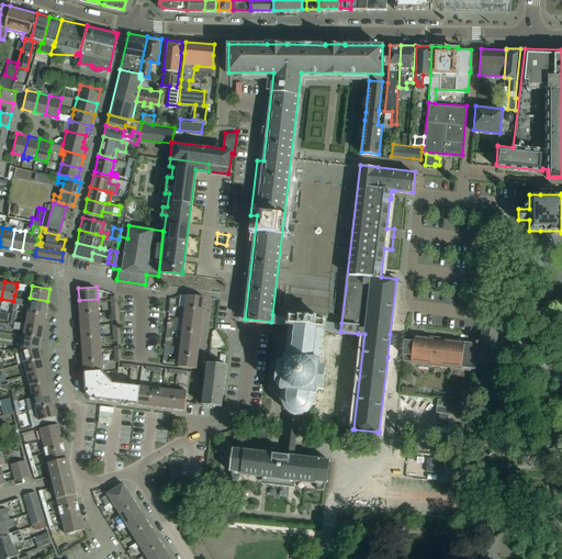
[(184,305),(203,308),(204,294),(187,292),(184,305)]
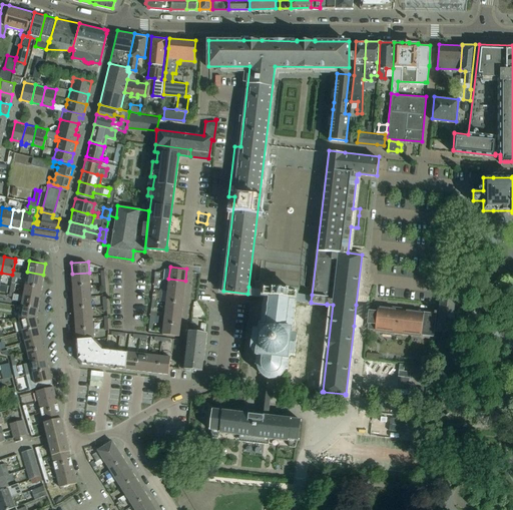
[(43,275),(27,272),(13,270),(12,275),(26,278),(25,283),(41,286),(43,275)]
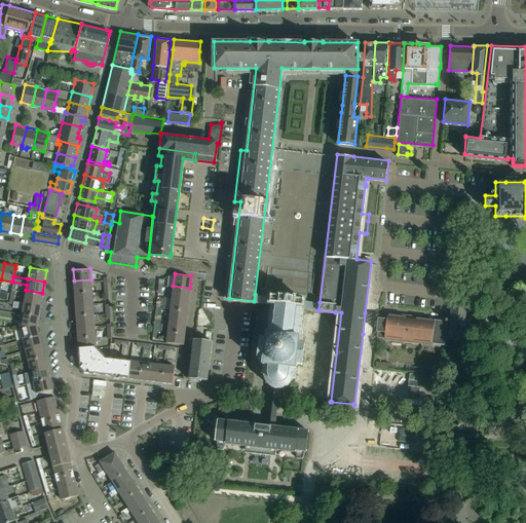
[(74,281),(74,292),(91,291),(91,279),(74,281)]
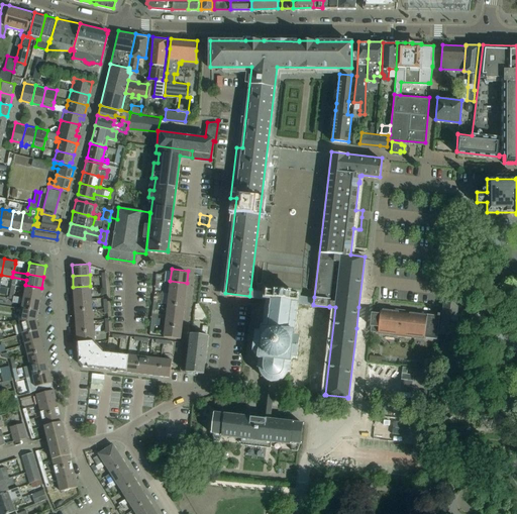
[(185,293),(187,283),(170,281),(169,291),(185,293)]
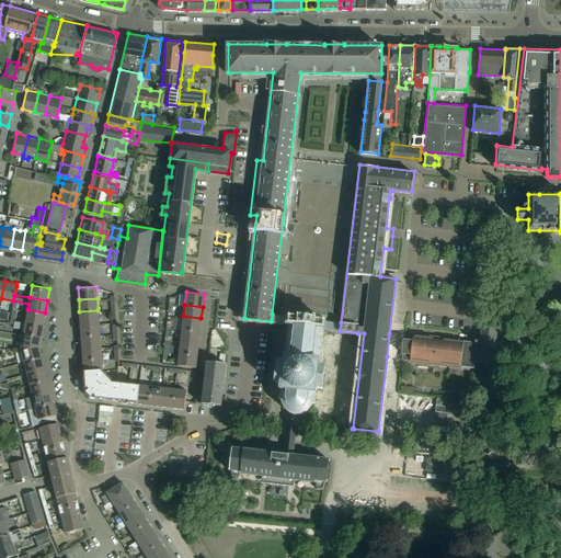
[(43,325),(45,312),(27,309),(25,321),(43,325)]
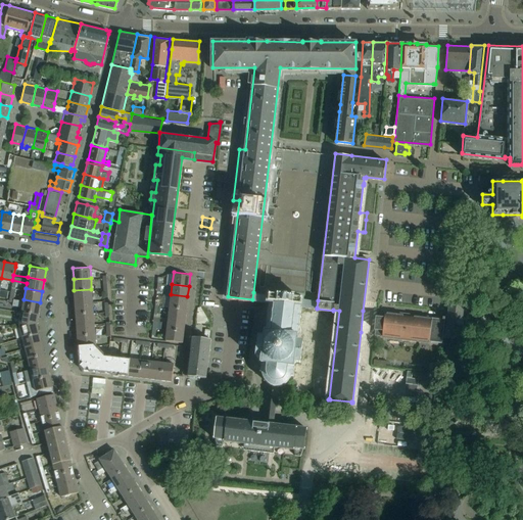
[(74,290),(75,301),(92,300),(91,289),(74,290)]
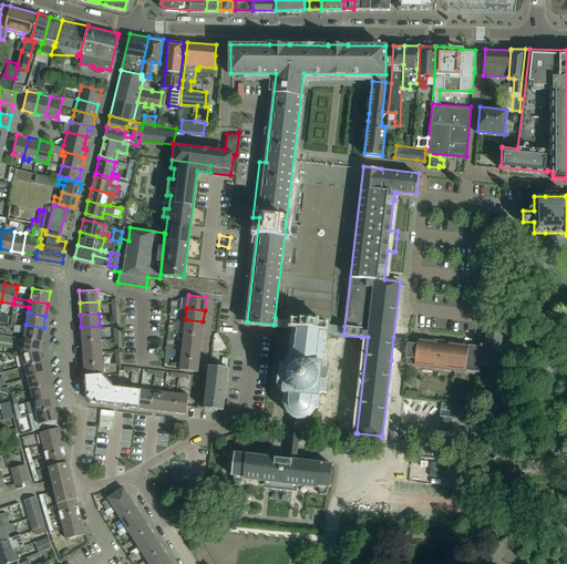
[(291,318),(282,317),(275,317),(274,325),(281,326),(291,327),(287,363),(281,363),(278,386),(284,387),(285,387),(282,402),(285,402),(285,404),(286,407),(287,409),(288,411),(290,413),(292,414),(295,416),(296,417),(298,417),(300,417),(302,417),(306,416),(308,414),(310,413),(312,411),(313,409),(315,407),(316,406),(318,406),(319,397),(320,390),(326,391),(328,369),(322,368),(327,331),(343,334),(344,326),(328,322),(328,321),(291,318)]
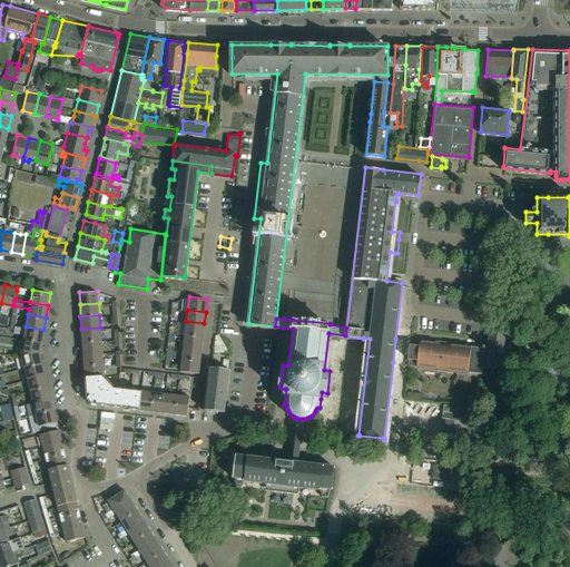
[(203,335),(204,323),(186,321),(185,333),(203,335)]
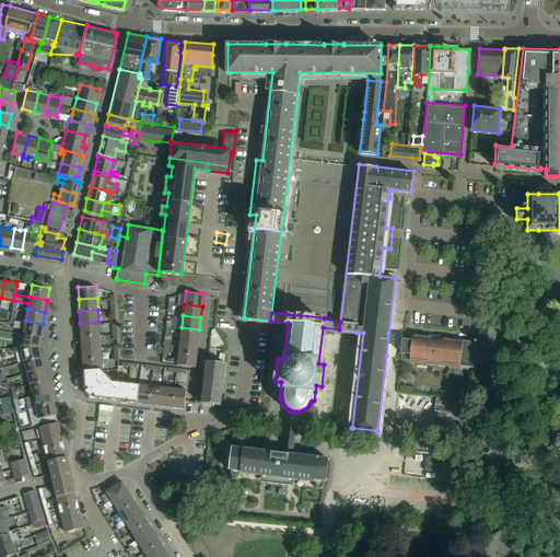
[(482,317),(481,328),(477,359),(491,361),(493,347),(494,348),(496,340),(493,340),(496,318),(482,317)]
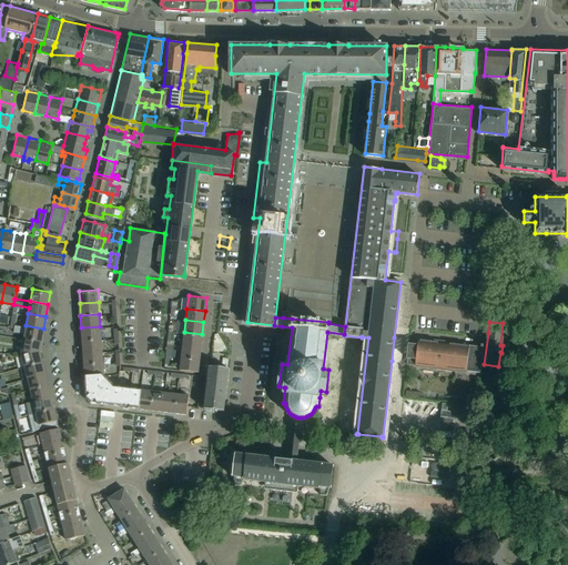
[(26,325),(14,323),(13,330),(21,331),(21,330),(24,331),(23,336),(41,340),(43,329),(26,325)]
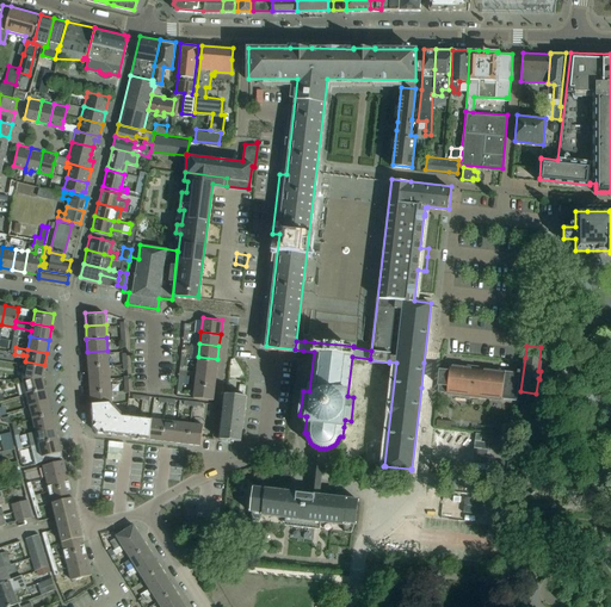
[(87,352),(88,365),(109,363),(107,351),(87,352)]
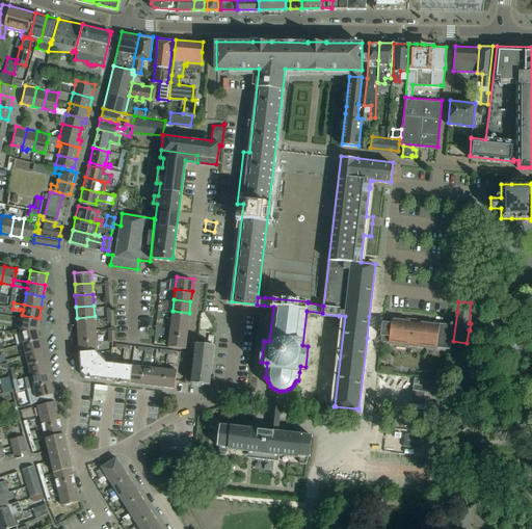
[(188,324),(189,313),(173,311),(170,322),(188,324)]
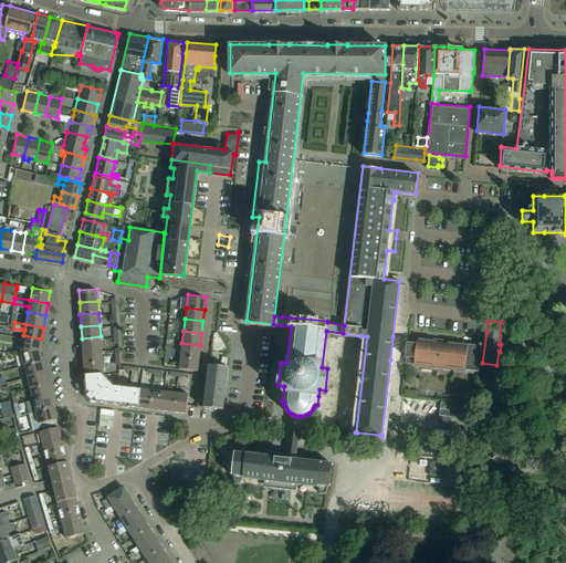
[(40,348),(41,339),(23,335),(21,350),(40,348)]
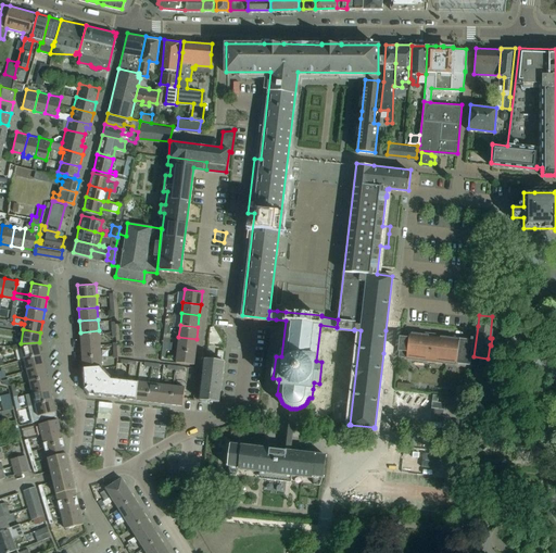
[(80,332),(81,344),(100,342),(99,330),(80,332)]
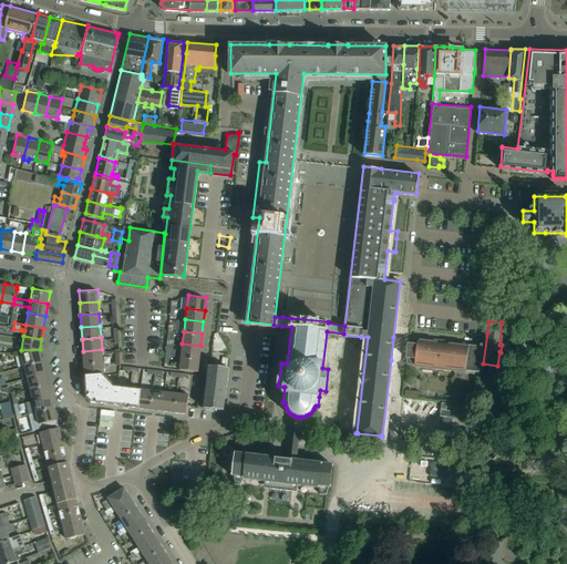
[(409,337),(405,361),(480,370),(482,345),(482,344),(477,342),(477,344),(409,337)]
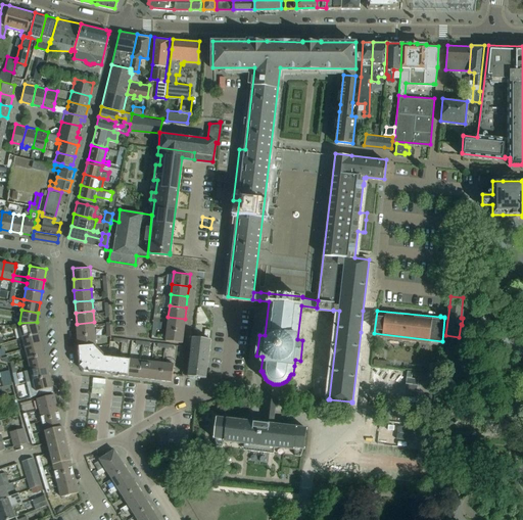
[(184,329),(185,319),(168,317),(167,327),(184,329)]
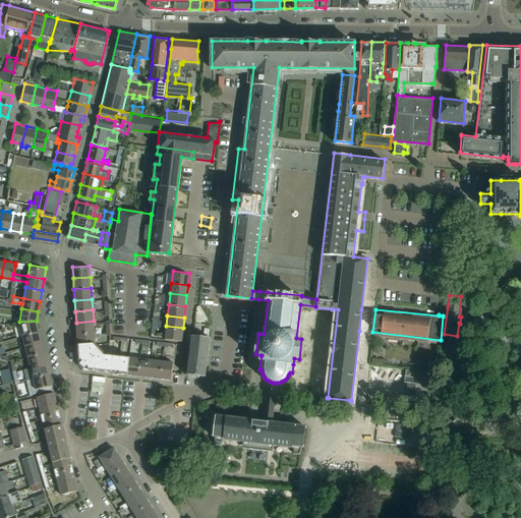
[(22,334),(39,330),(37,321),(19,322),(22,334)]
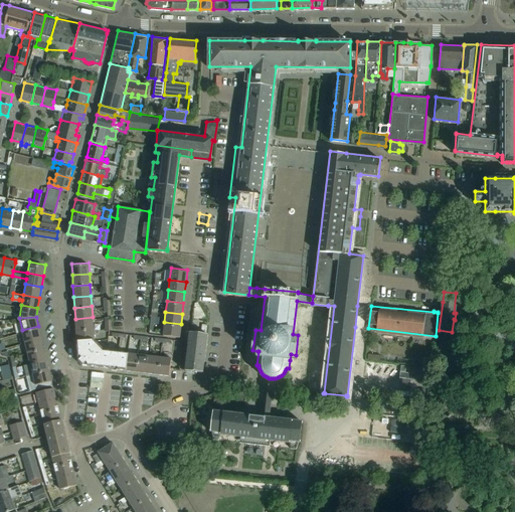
[(75,319),(76,329),(93,328),(93,317),(75,319)]
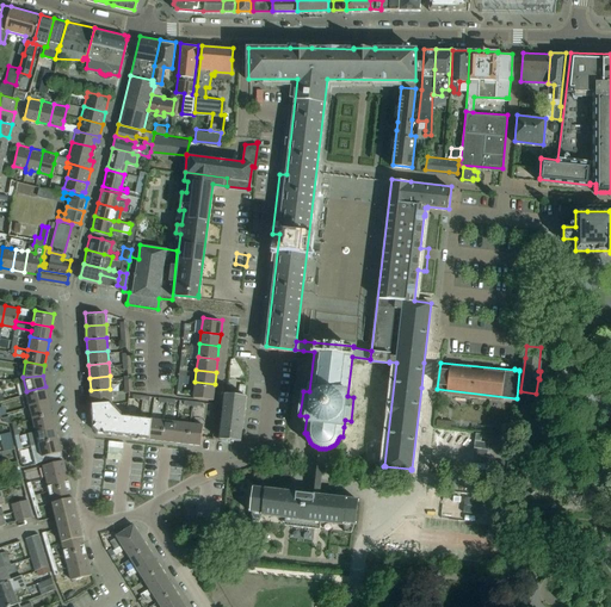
[(213,397),(215,384),(195,382),(193,396),(213,397)]
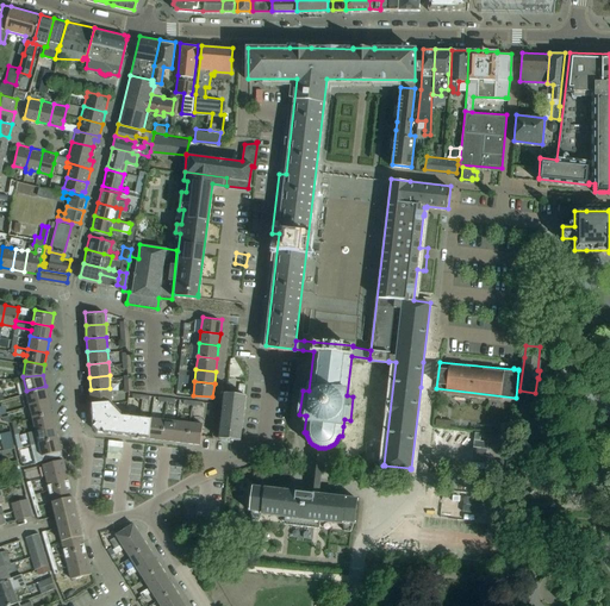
[(8,385),(0,386),(0,393),(1,403),(11,401),(8,385)]
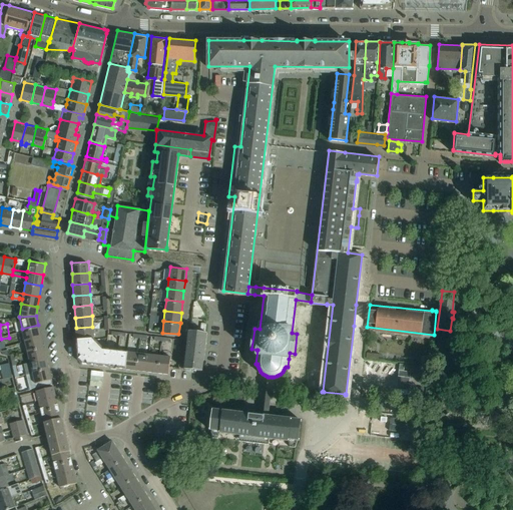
[(25,340),(41,336),(38,325),(22,329),(25,340)]
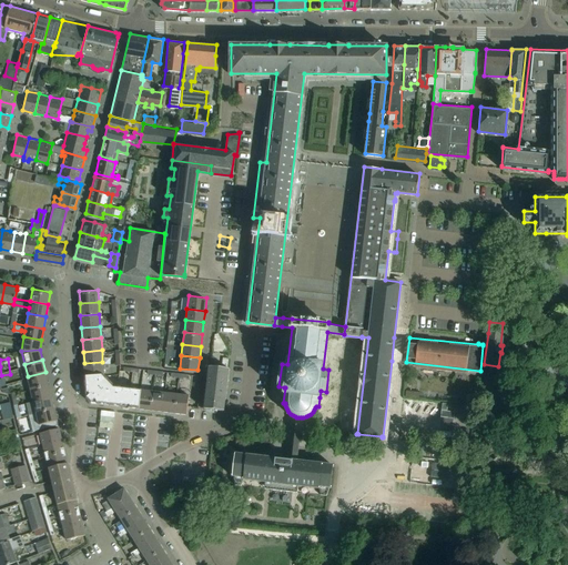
[(84,363),(84,375),(103,374),(102,362),(84,363)]
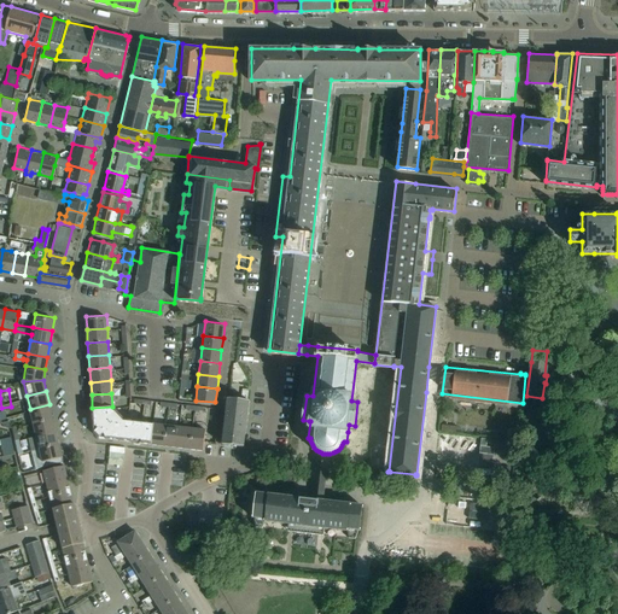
[(249,398),(235,397),(227,396),(222,442),(244,445),(249,398)]
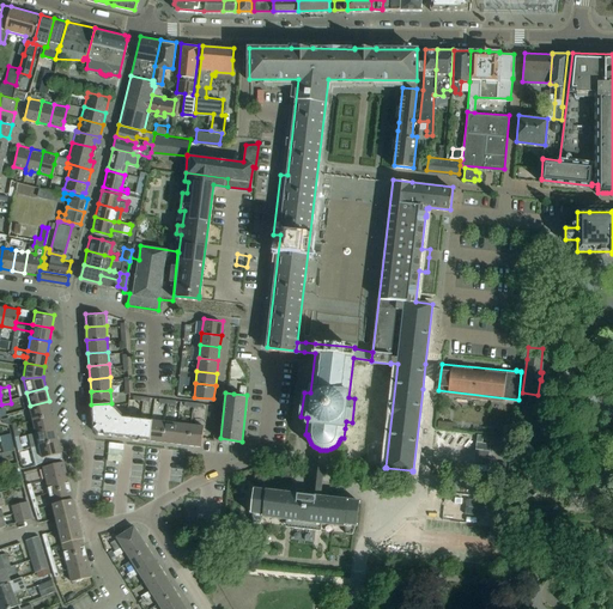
[(32,418),(52,413),(49,401),(30,406),(32,418)]
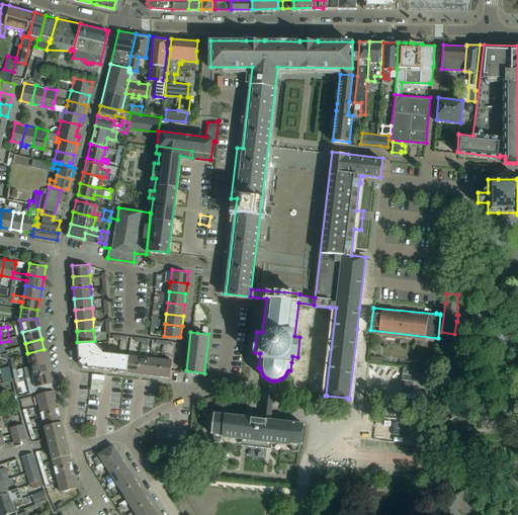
[(102,368),(126,370),(128,354),(104,351),(94,341),(77,342),(79,361),(83,365),(102,368)]
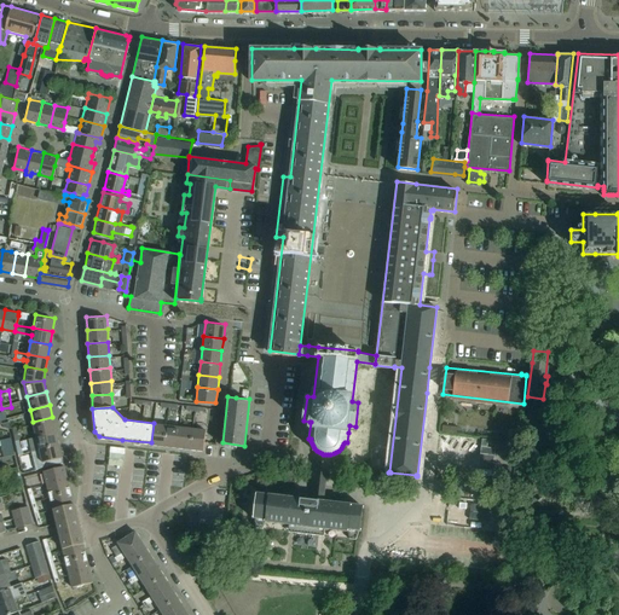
[(36,435),(56,430),(52,417),(33,422),(36,435)]
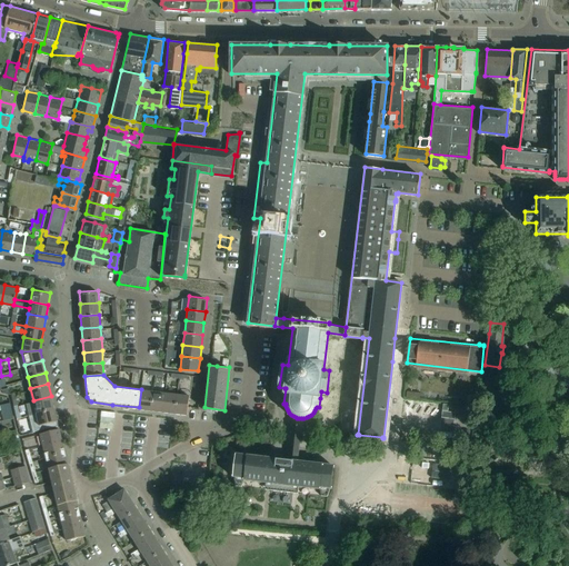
[(139,407),(151,409),(153,390),(141,389),(139,407)]
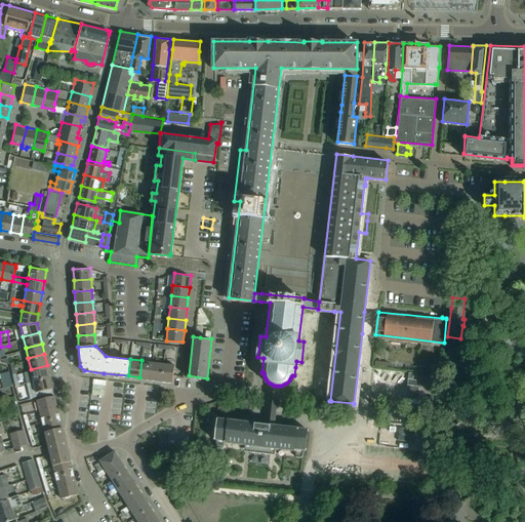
[(152,361),(142,360),(139,377),(151,378),(152,361)]
